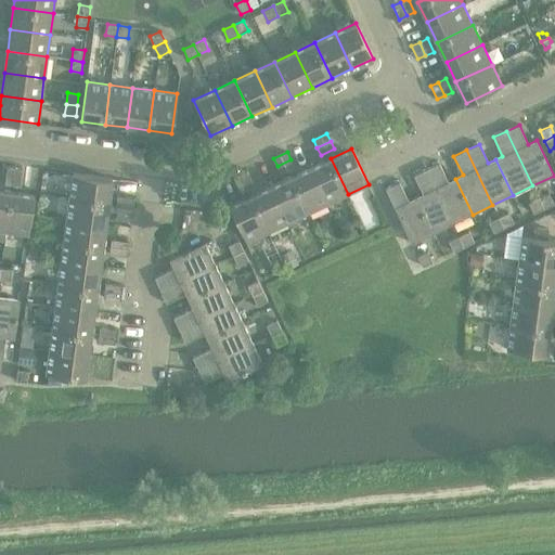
[(331,158),(311,168),(327,204),(348,194),(331,158)]
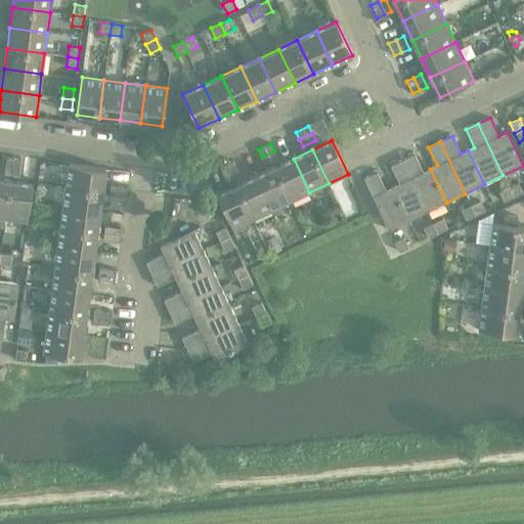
[(274,150),(262,157),(265,165),(278,159),(274,150)]
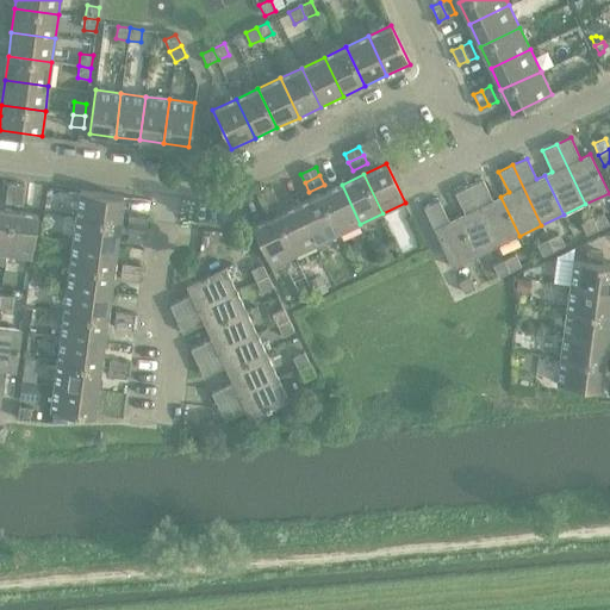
[(483,179),(468,186),(498,247),(520,236),(500,197),(493,200),(483,179)]
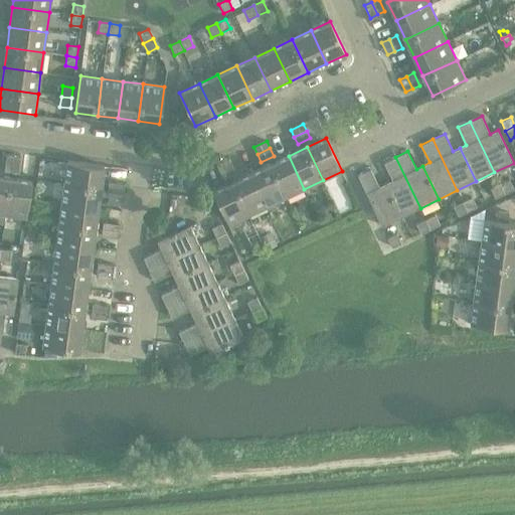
[(7,155),(5,163),(19,165),(20,157),(7,155)]
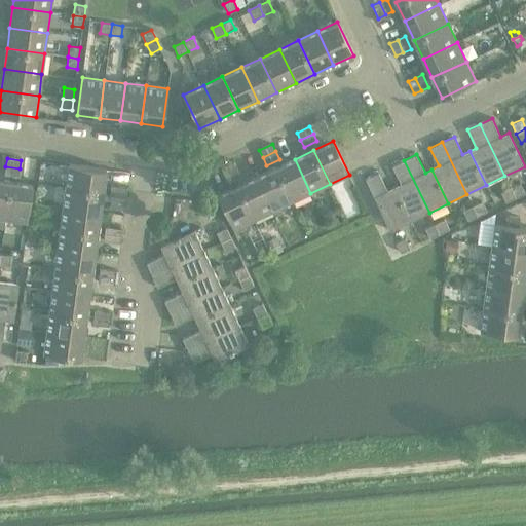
[(295,159),(275,168),(292,202),(310,193),(295,159)]
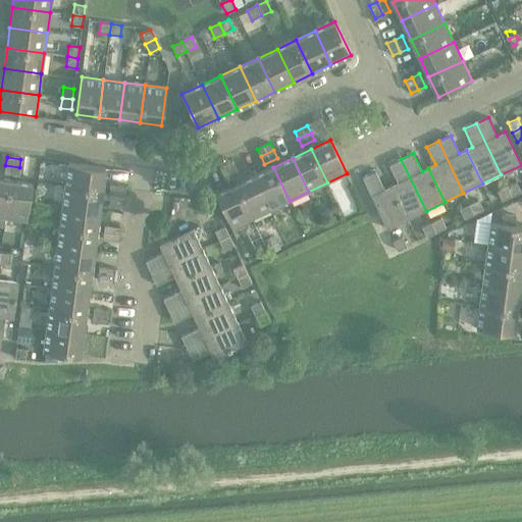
[(398,183),(390,186),(407,219),(426,211),(401,159),(389,165),(398,183)]
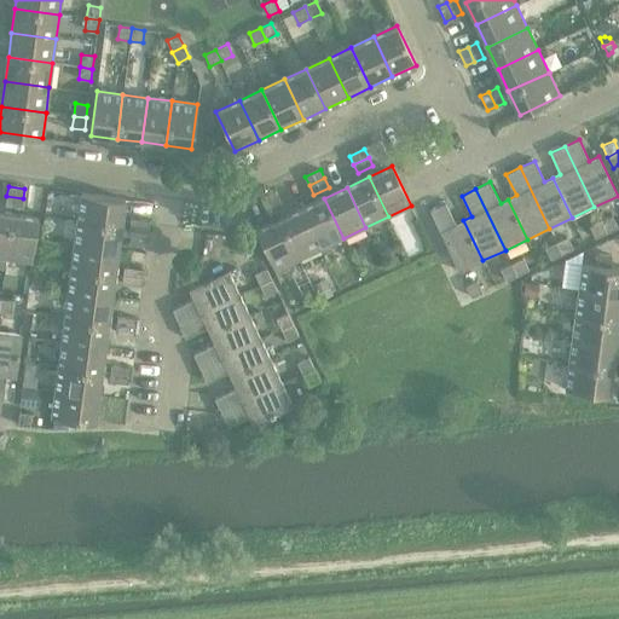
[(260,198),(265,207),(279,200),(276,191),(260,198)]
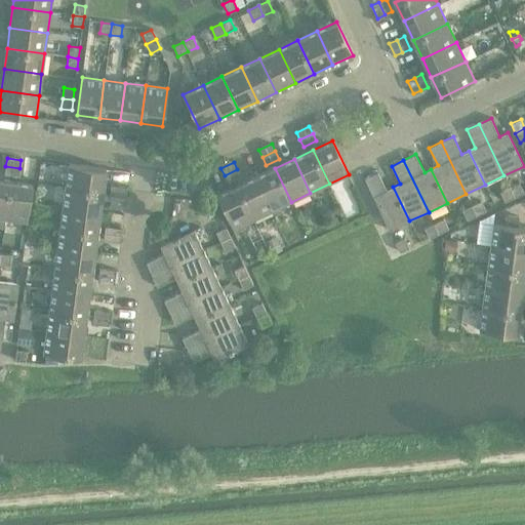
[(69,164),(66,187),(103,191),(106,169),(69,164)]
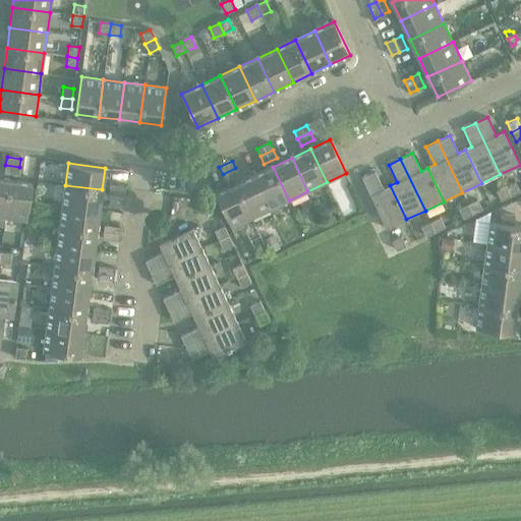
[(19,167),(5,165),(4,173),(18,175),(19,167)]
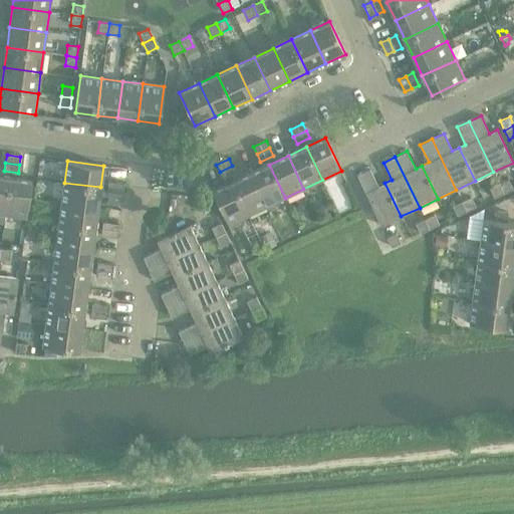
[(269,165),(251,174),(266,207),(285,198),(269,165)]
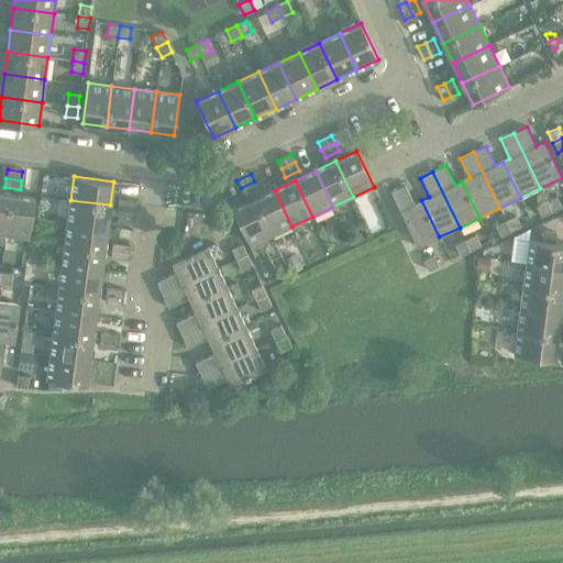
[(254,181),(241,188),(244,196),(258,189),(254,181)]
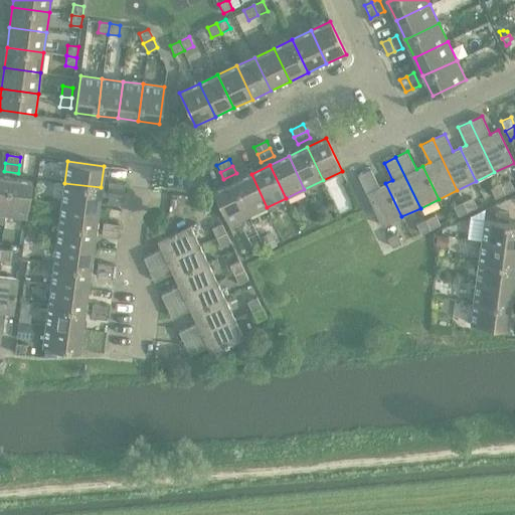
[(401,216),(385,183),(379,186),(370,169),(357,175),(382,226),(401,216)]
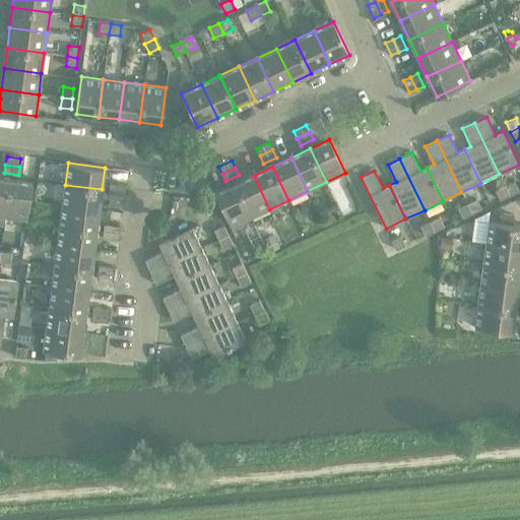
[(254,176),(235,184),(251,217),(269,209),(254,176)]
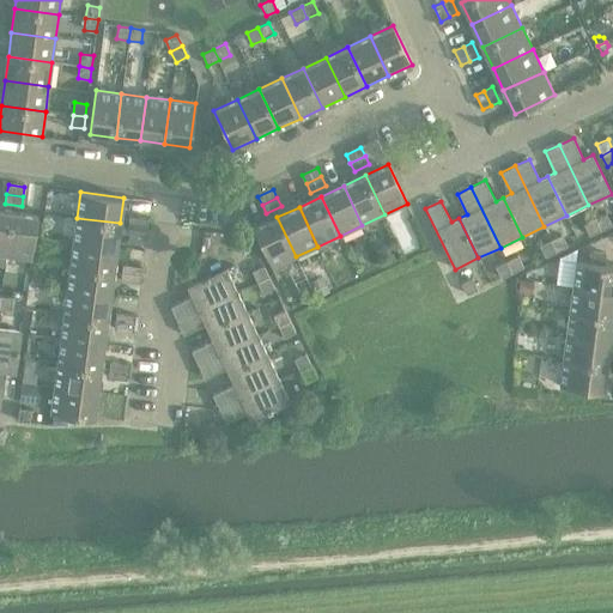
[(0,211),(0,255),(6,256),(12,213),(0,211)]
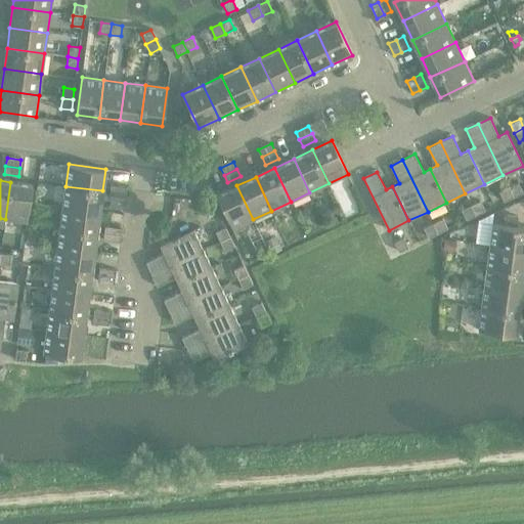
[(10,182),(5,219),(28,222),(33,184),(10,182)]
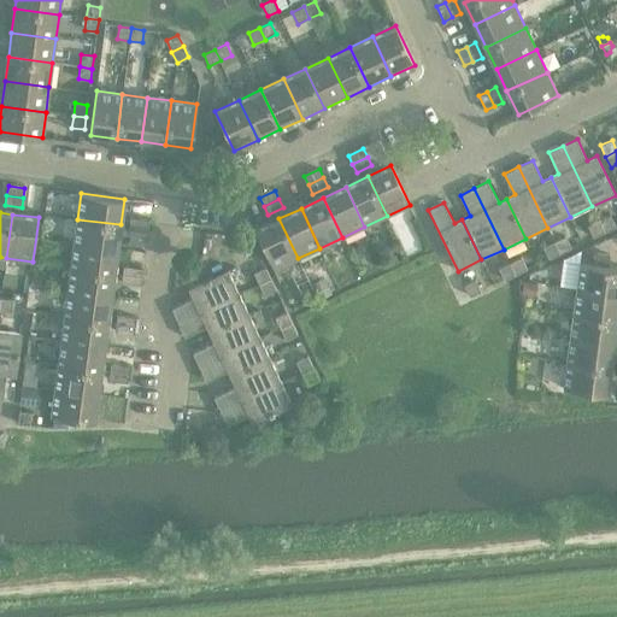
[(611,215),(599,221),(605,231),(616,227),(611,215)]
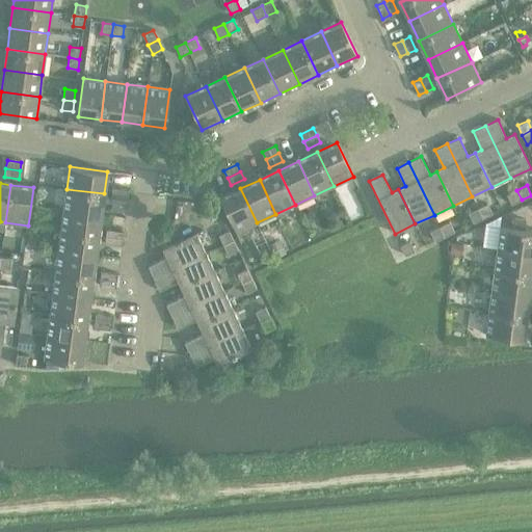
[(110,202),(118,203),(121,189),(112,188),(110,202)]
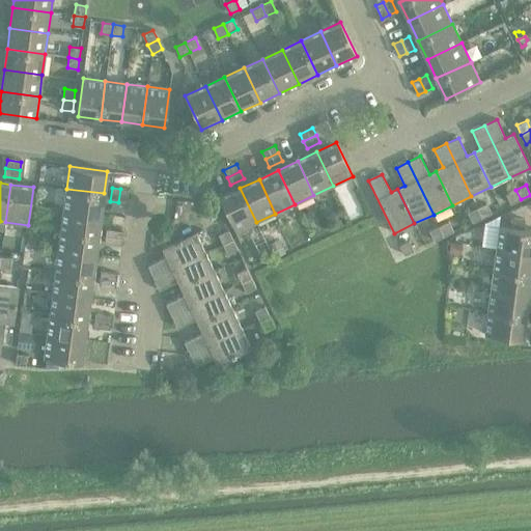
[(256,222),(240,188),(220,198),(236,232),(256,222)]
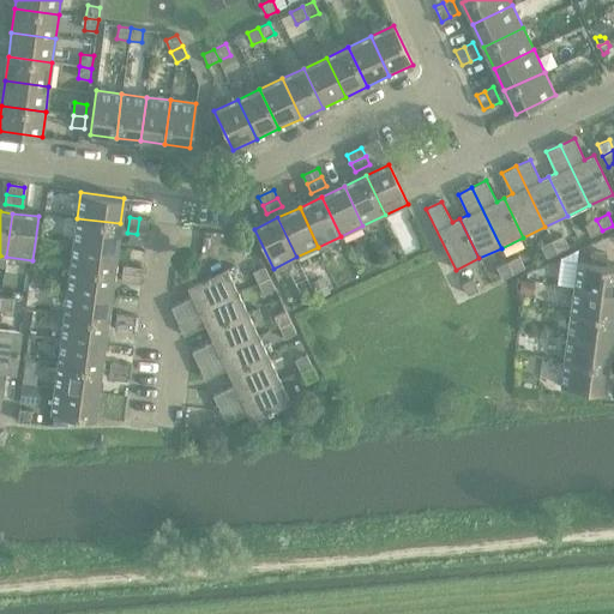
[(77,218),(73,242),(118,248),(120,223),(77,218)]
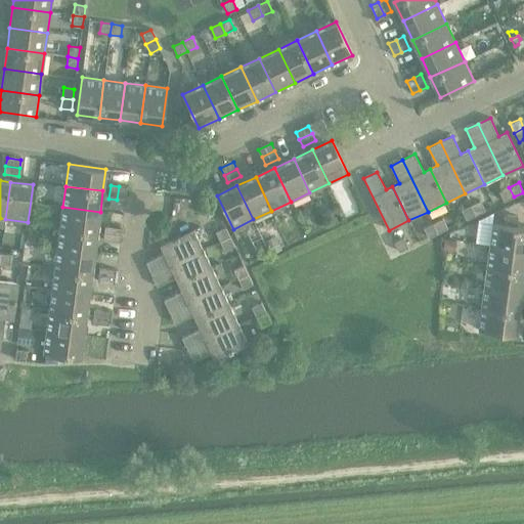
[(119,186),(117,200),(125,201),(127,187),(119,186)]
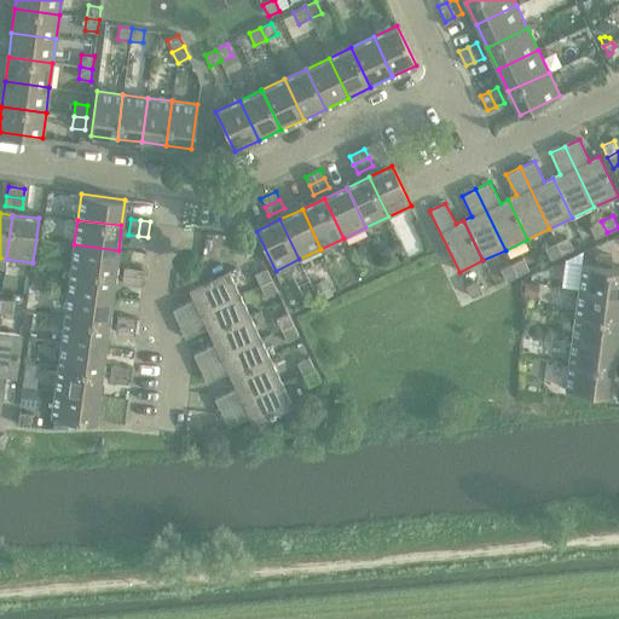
[(607,232),(601,221),(590,226),(595,238),(607,232)]
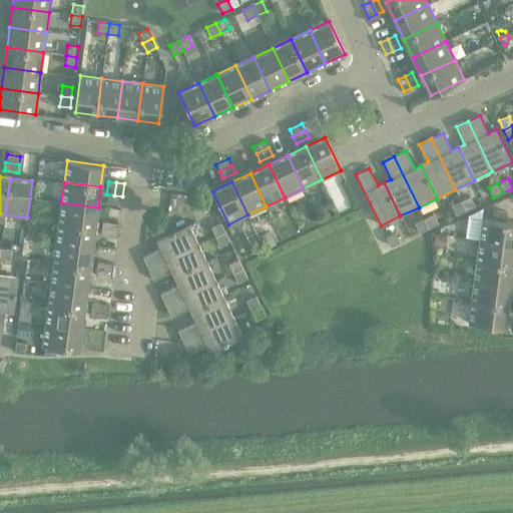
[(470,196),(461,201),(466,210),(475,206),(470,196)]
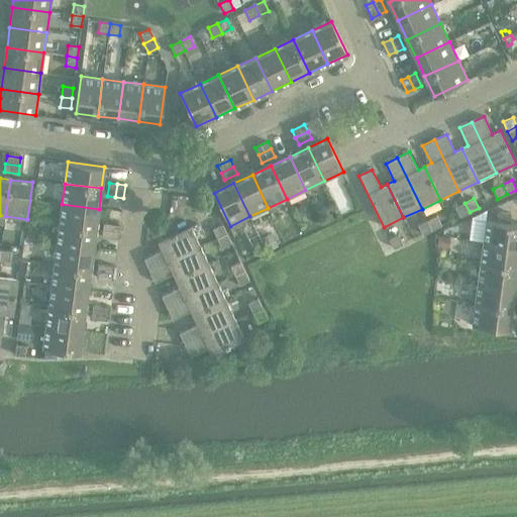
[(470,212),(464,203),(455,207),(459,217),(470,212)]
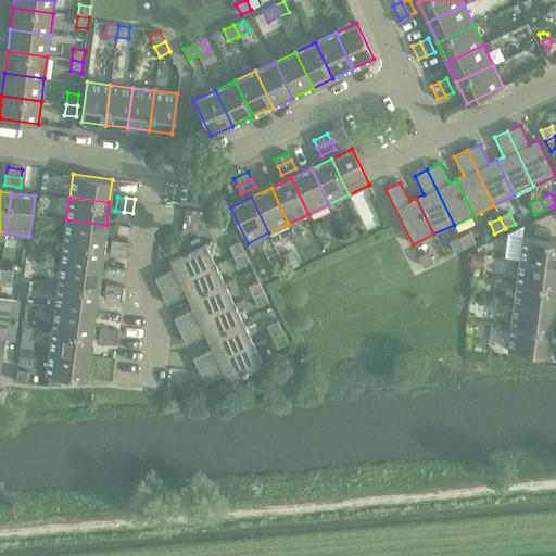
[(66,219),(64,241),(103,247),(106,225),(66,219)]
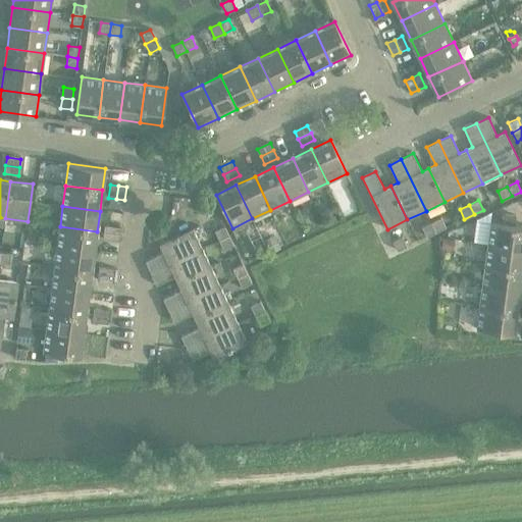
[(502,214),(501,223),(515,225),(516,216),(502,214)]
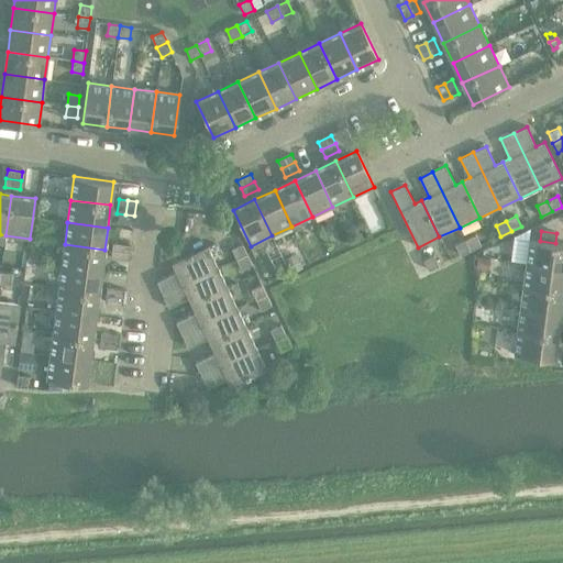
[(476,235),(465,240),(471,251),(481,245),(476,235)]
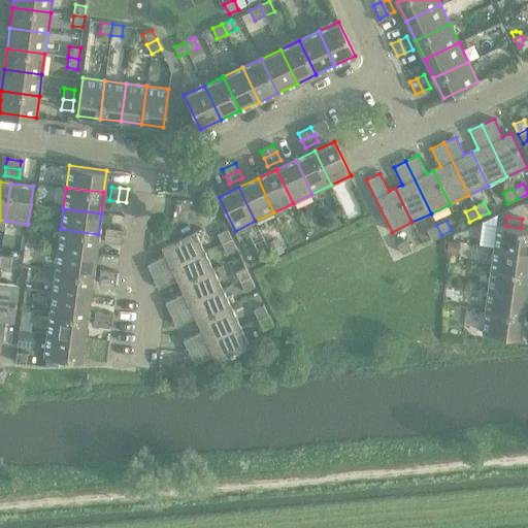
[(441,235),(436,225),(427,230),(431,239),(441,235)]
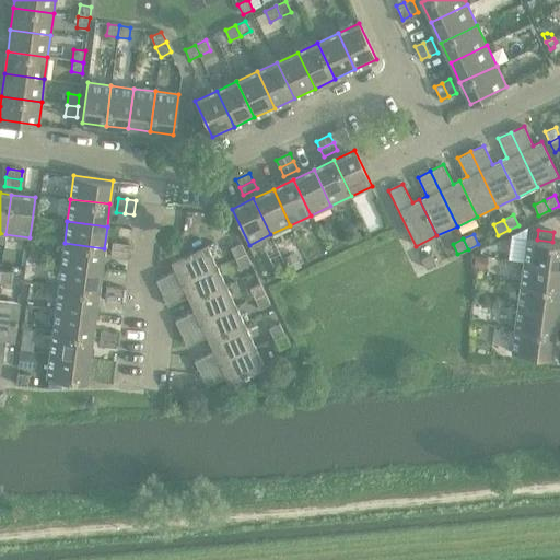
[(526,238),(523,261),(559,266),(559,242),(552,242),(537,240),(526,238)]
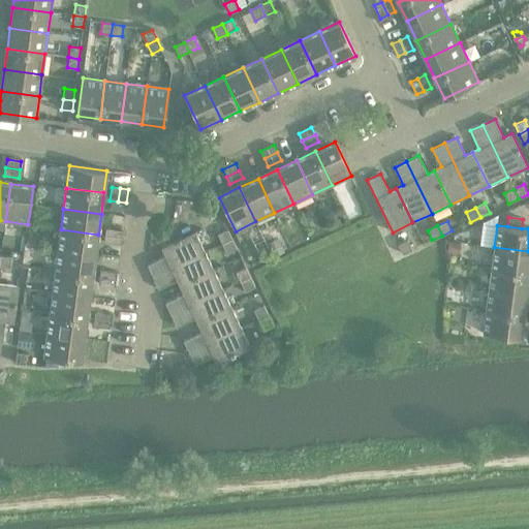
[(104,243),(113,244),(115,229),(106,228),(104,243)]
